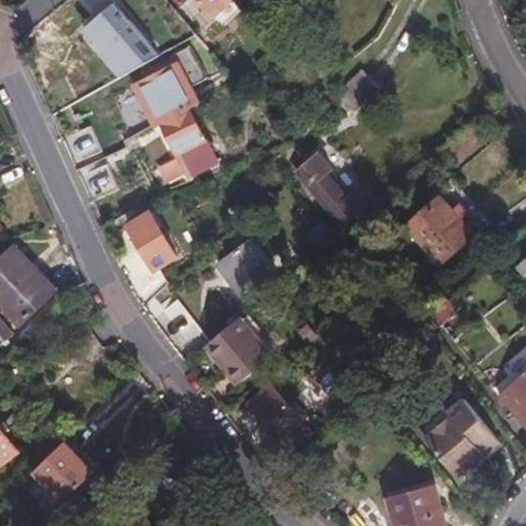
[(122,0),(91,17),(122,75),(161,55),(133,0),(122,0)]
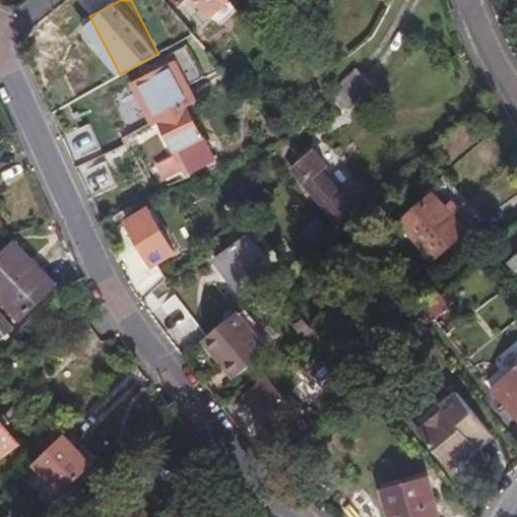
[(230,2),(228,0),(176,0),(182,7),(190,0),(196,0),(211,17),(230,2)]
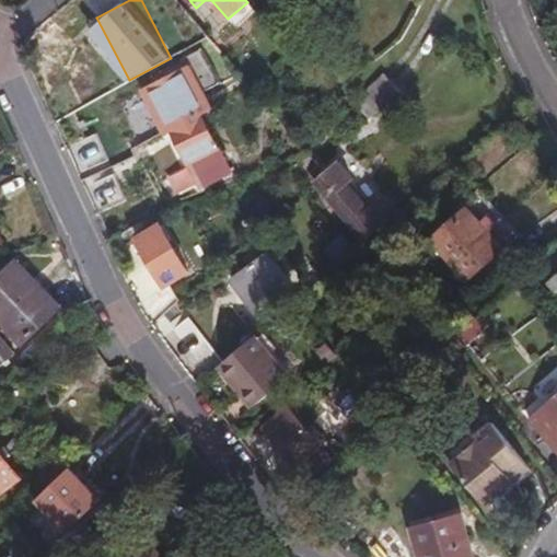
[(206,51),(164,72),(169,80),(146,91),(166,134),(173,130),(186,155),(202,187),(224,176),(231,173),(201,115),(212,111),(205,95),(222,85),(206,51)]
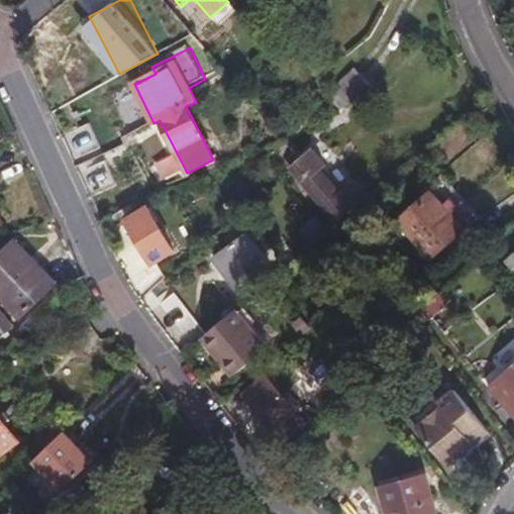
[(338,109),(365,84),(350,68),(323,94),(338,109)]
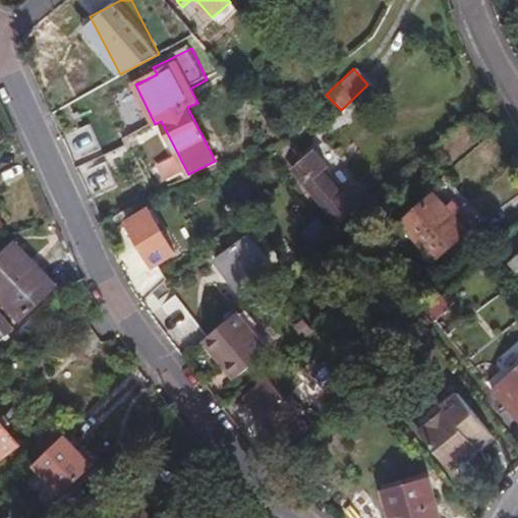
[(139,178),(148,194),(188,174),(173,145),(132,164),(139,178)]
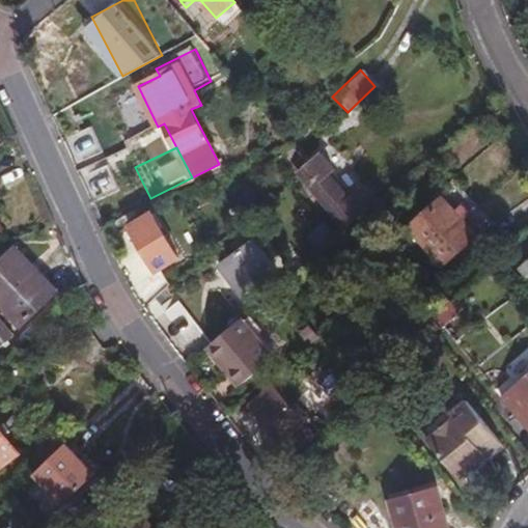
[(342,225),(364,206),(352,192),(345,197),(331,179),(325,172),(332,166),(318,150),(290,173),(306,192),(311,188),(342,225)]
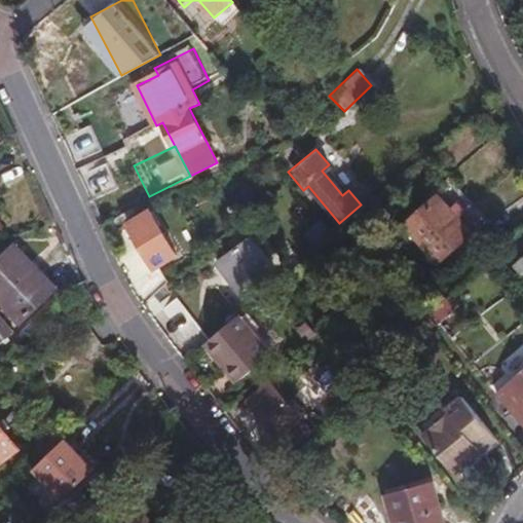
[(440,276),(475,247),(459,229),(432,196),(397,226),(440,276)]
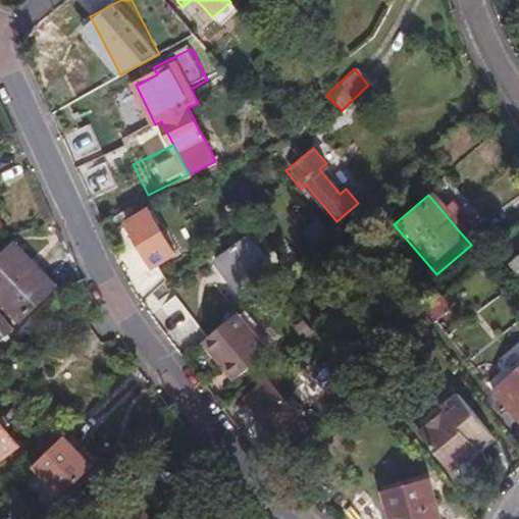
[(138,273),(173,257),(150,210),(115,227),(126,251),(138,273)]
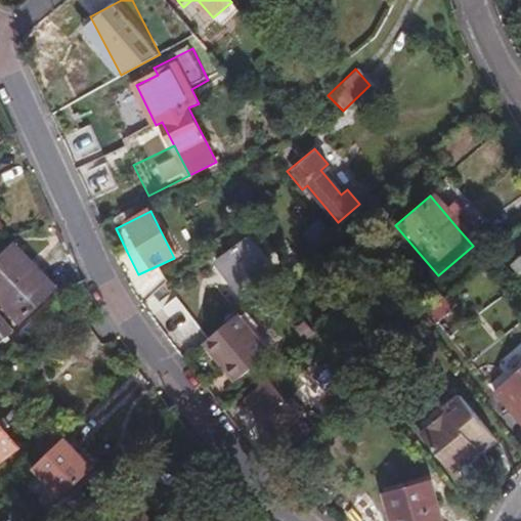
[(0,294),(15,310),(50,276),(44,270),(10,234),(0,244),(0,294)]
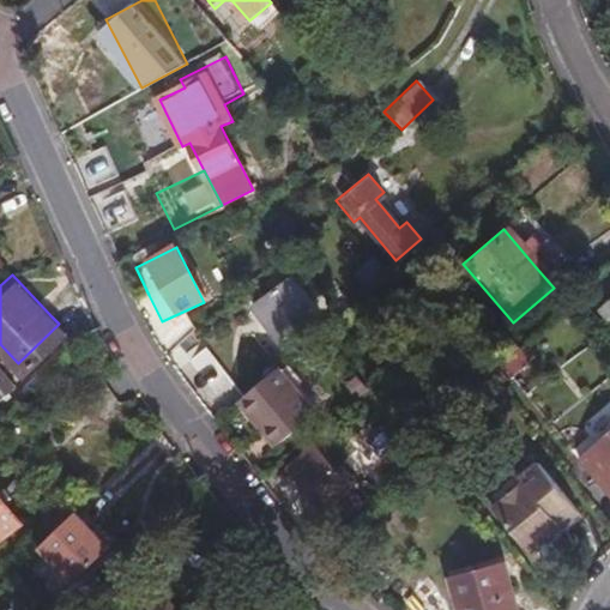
[(277,344),(316,314),(290,279),(249,308),(264,327),(277,344)]
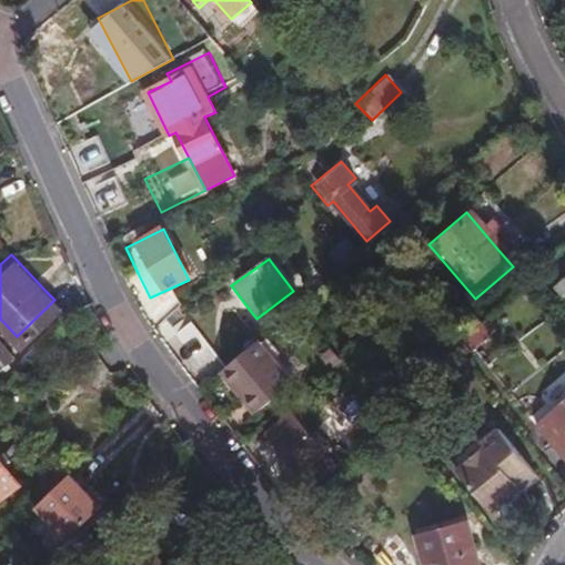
[(564,281),(554,290),(564,302),(564,281)]
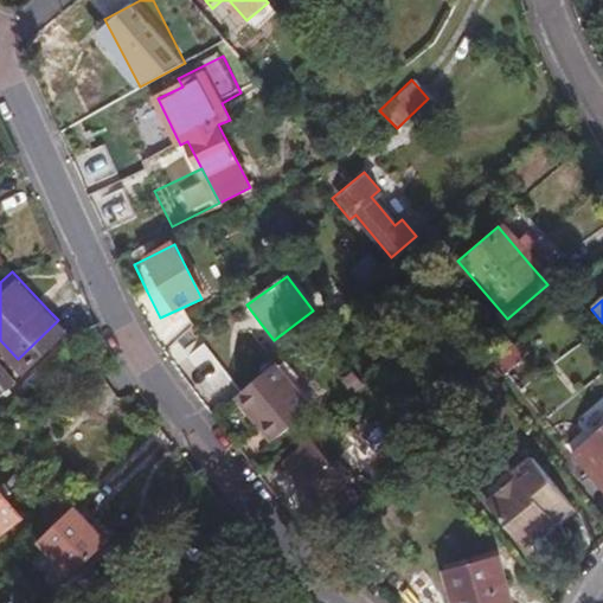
[(276,360),(238,392),(264,424),(260,428),(271,442),(314,405),(276,360)]
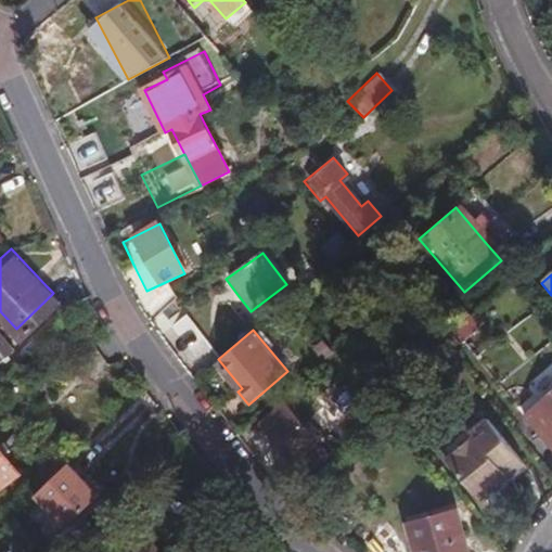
[(242,388),(218,359),(213,363),(230,383),(238,392),(242,388)]
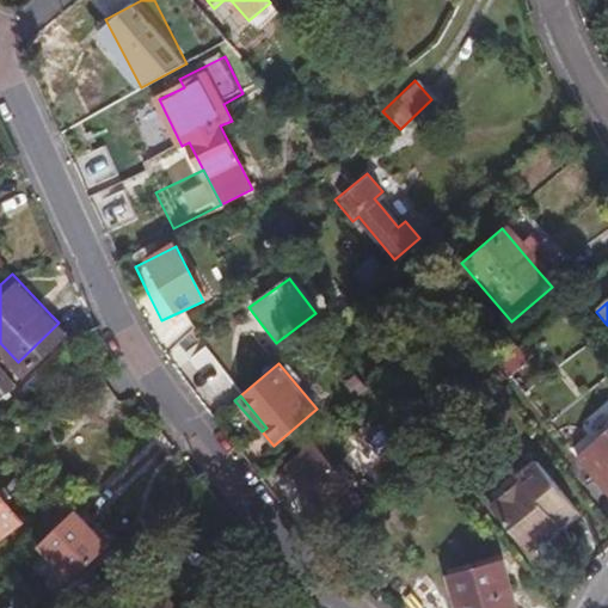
[(607,431),(575,459),(607,497),(607,431)]
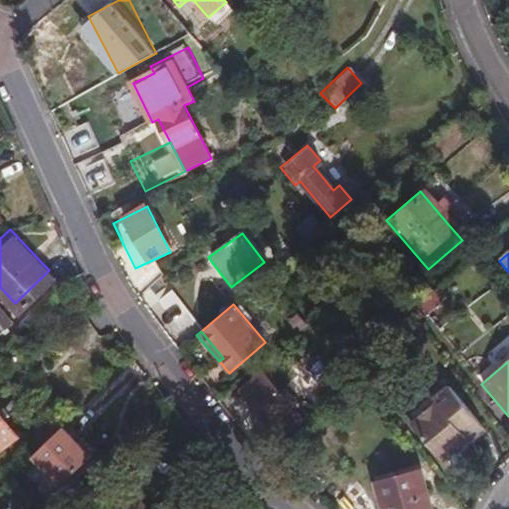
[(269,423),(290,405),(261,371),(240,389),(252,403),(269,423)]
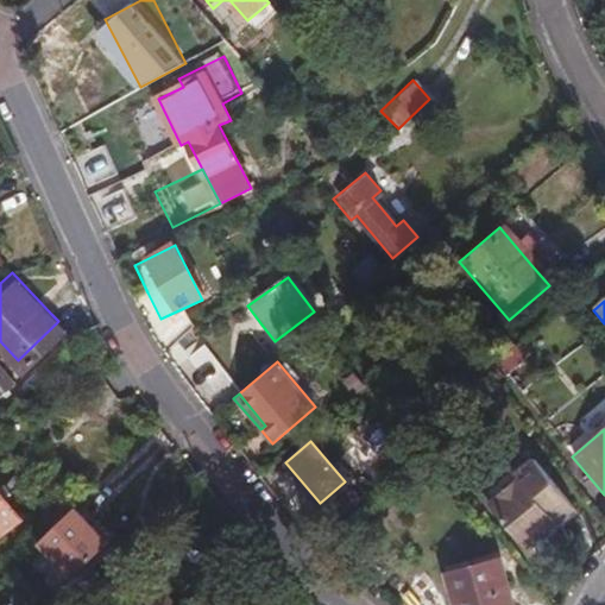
[(531,457),(514,472),(517,477),(487,502),(525,546),(546,529),(542,524),(552,516),(555,521),(574,504),(531,457)]
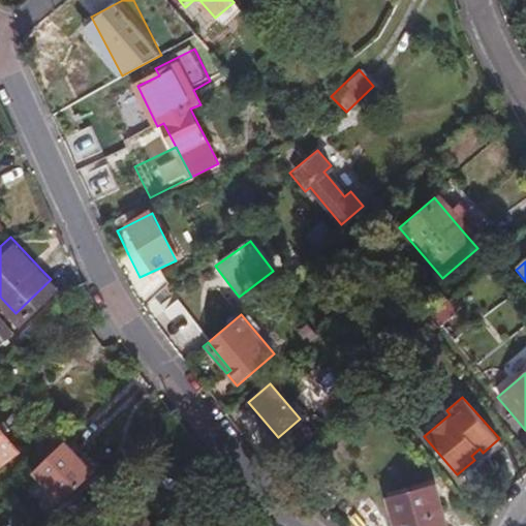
[(450,414),(446,410),(443,406),(418,429),(424,436),(450,414)]
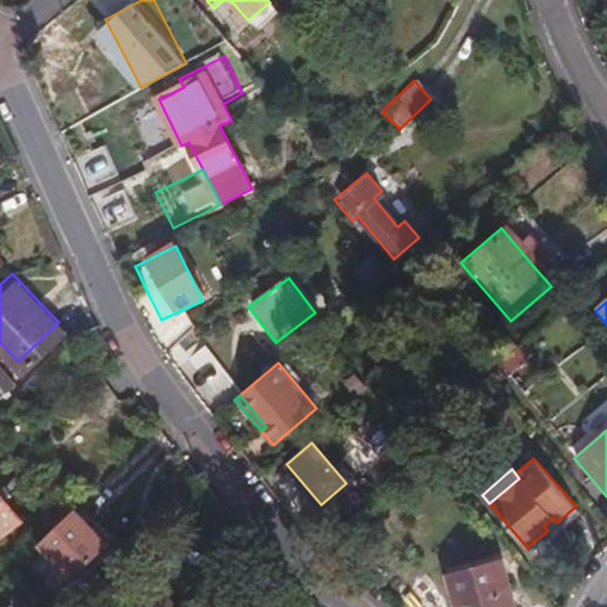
[(38,526),(63,502),(51,490),(28,514),(38,526)]
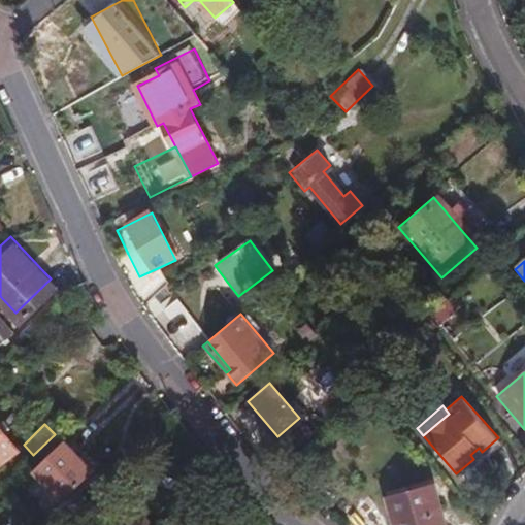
[(0,450),(12,438),(0,425),(0,450)]
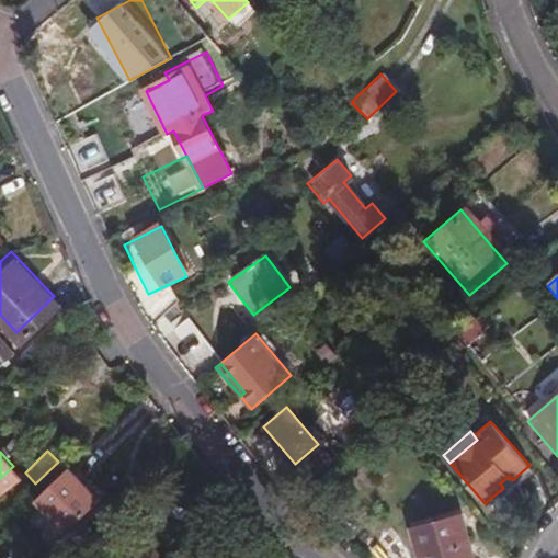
[(79,471),(67,458),(32,491),(63,523),(97,491),(79,471)]
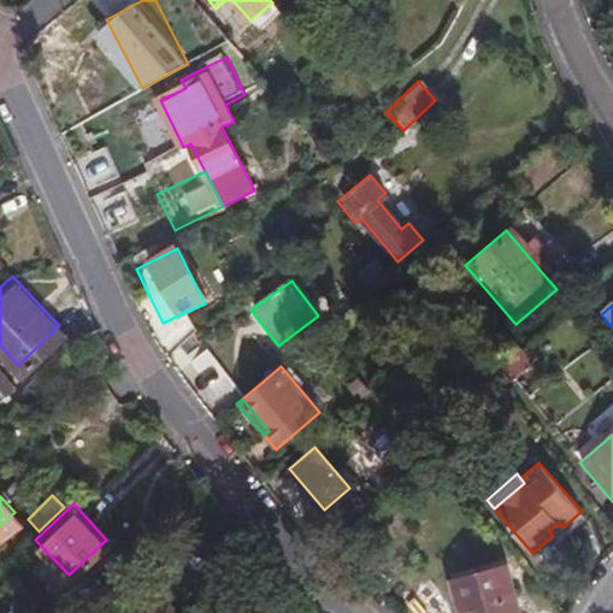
[(553,536),(563,528),(559,523),(549,531),(553,536)]
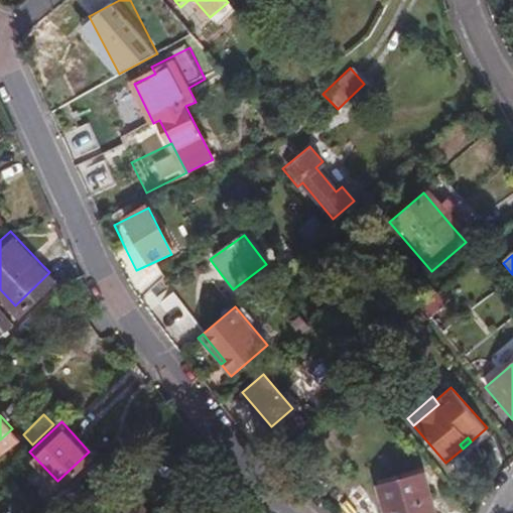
[(431,512),(421,473),(376,485),(383,512),(431,512)]
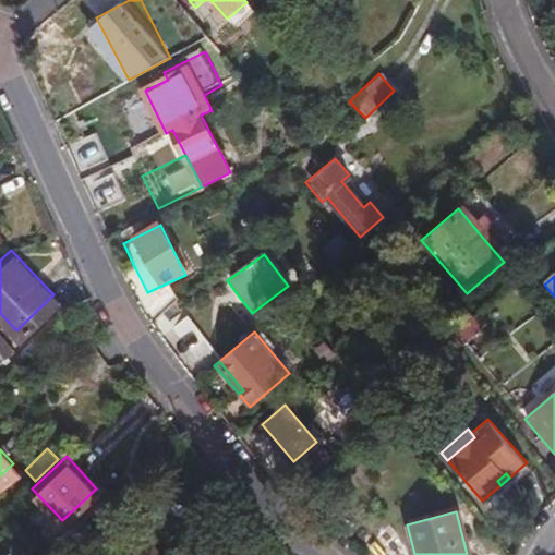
[(157,554),(151,547),(146,551),(133,535),(115,552),(117,554),(157,554)]
